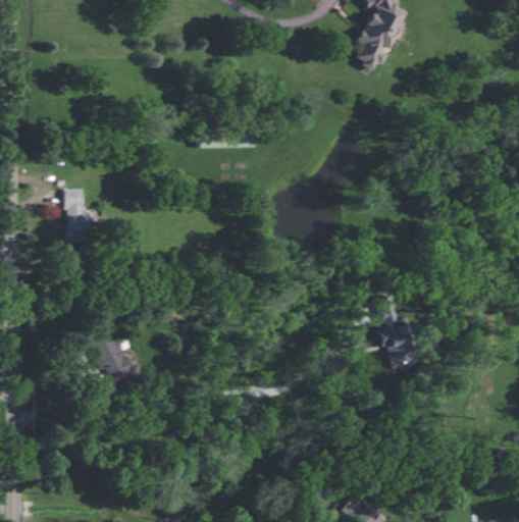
[(365,0),(368,12),(356,40),(361,43),(357,52),(360,64),(370,69),(373,63),(380,61),(383,55),(382,48),(386,47),(393,35),(392,32),(399,30),(402,23),(400,17),(403,11),(395,7),(397,1),(396,0),(365,0)]
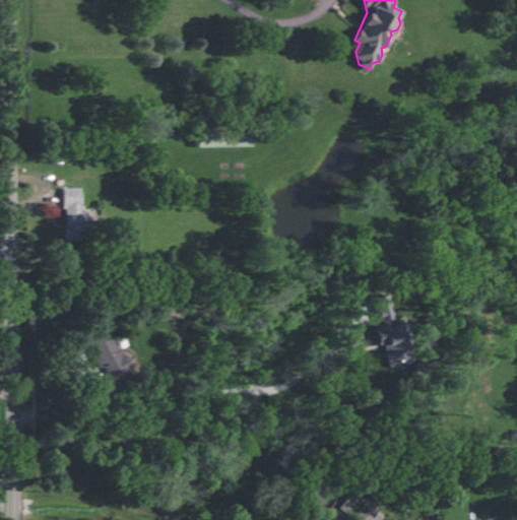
[(65,240),(87,240),(88,207),(82,207),(82,188),(67,188),(65,240)]
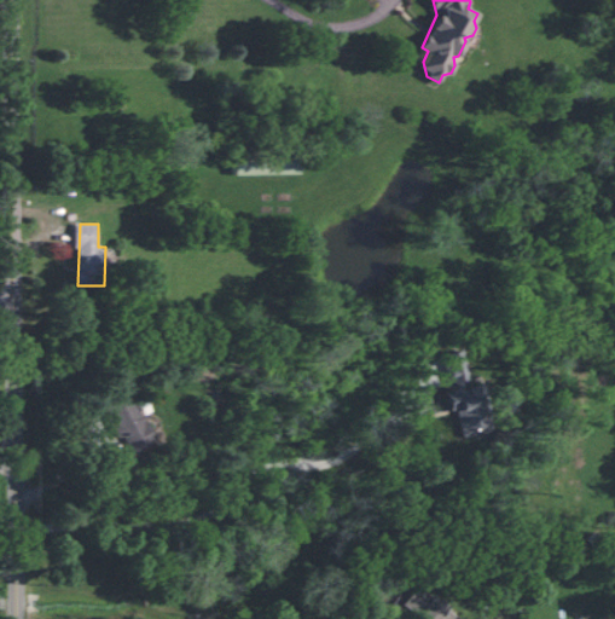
[(464,437),(497,431),(485,380),(474,382),(466,350),(445,354),(452,388),(447,389),(452,411),(458,410),(464,437)]
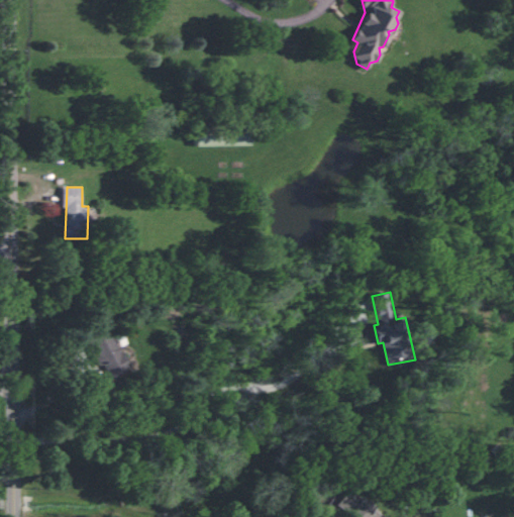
[(129,371),(113,326),(90,335),(106,379),(129,371)]
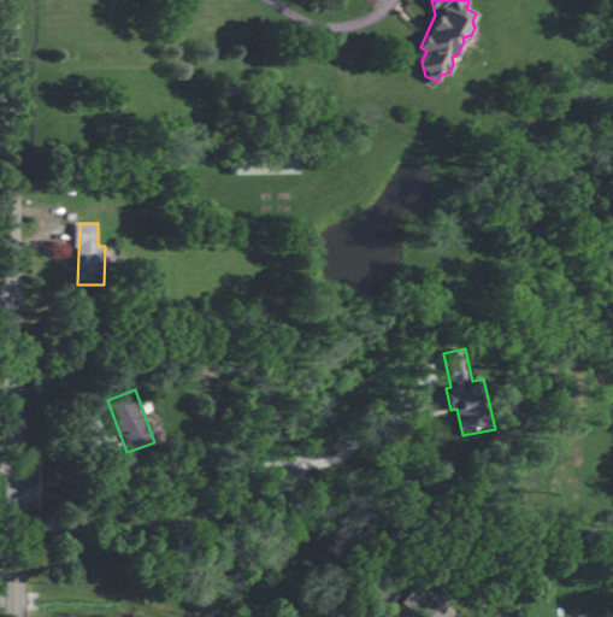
[(416,588),(405,606),(419,615),(418,616),(459,616),(448,610),(451,606),(434,594),(432,598),(416,588)]
